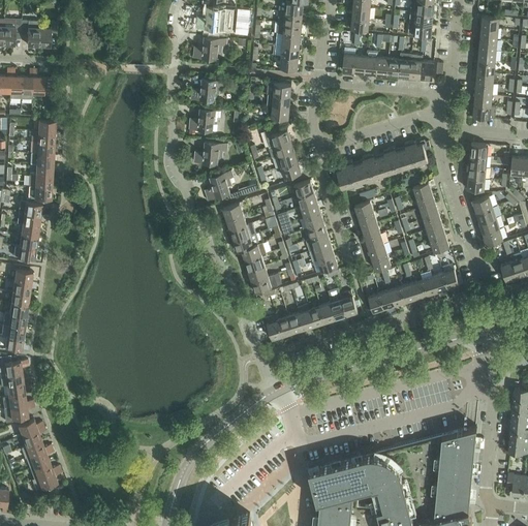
[(352,0),(352,8),(370,10),(370,0),(352,0)]
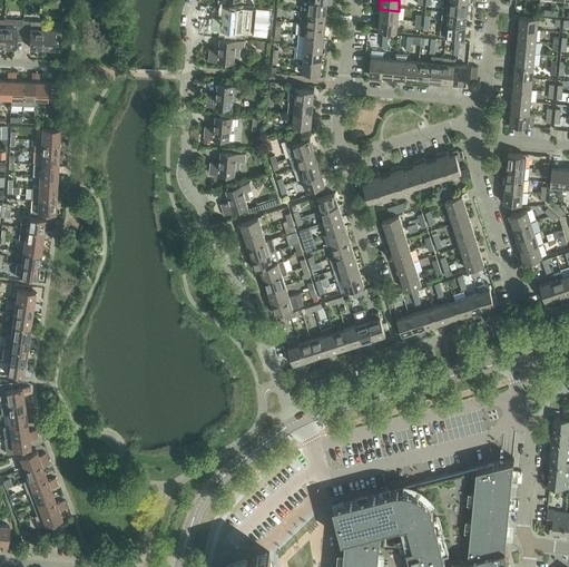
[(301,2),(300,15),(306,15),(325,17),(326,5),(306,2),(301,2)]
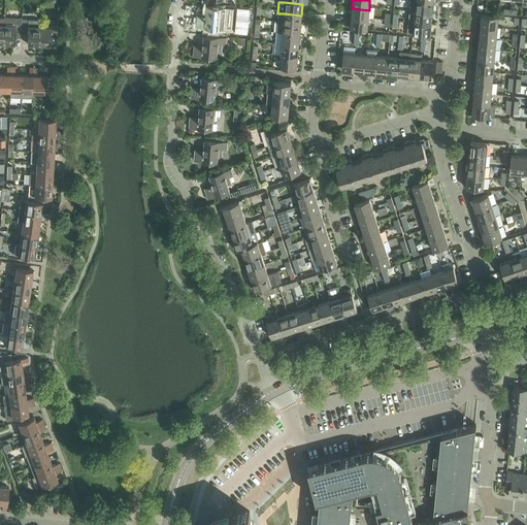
[(416,3),(415,14),(431,15),(432,5),(416,3)]
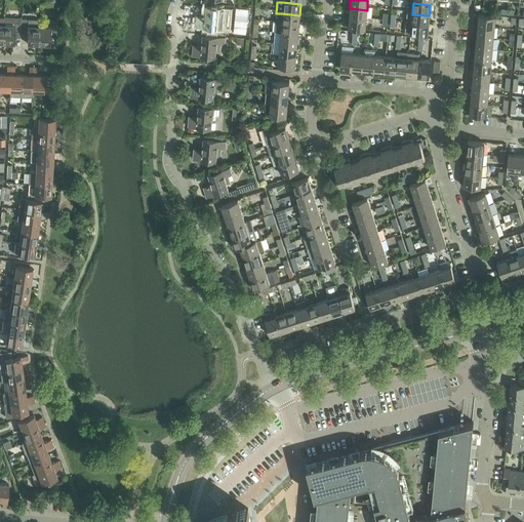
[(350,8),(349,19),(366,21),(367,10),(350,8)]
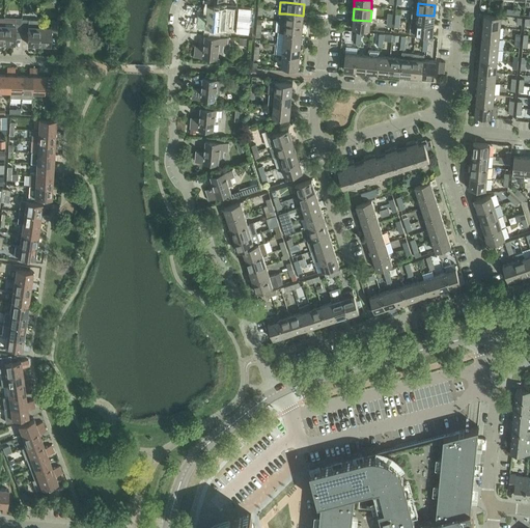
[(225,24),(226,11),(207,9),(206,21),(198,20),(197,30),(220,32),(221,24),(225,24)]
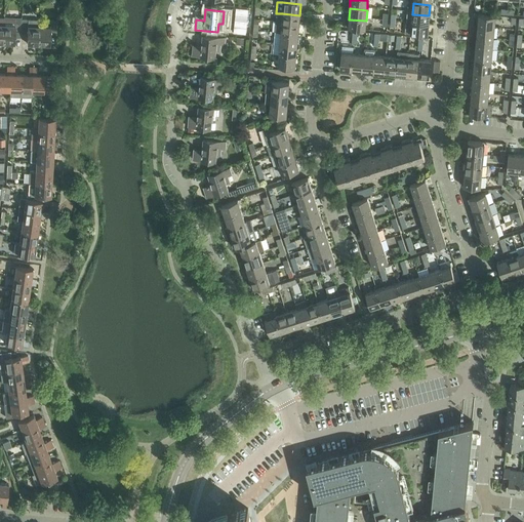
[(239,10),(239,18),(248,19),(249,11),(239,10)]
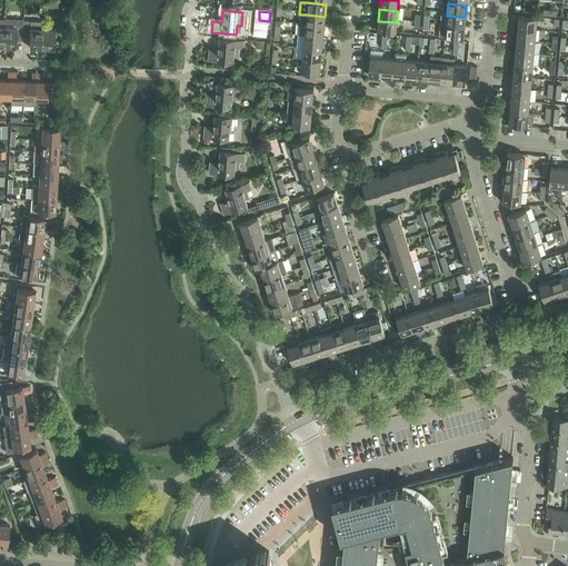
[(299,15),(298,27),(305,27),(324,29),(325,17),(306,15),(299,15)]
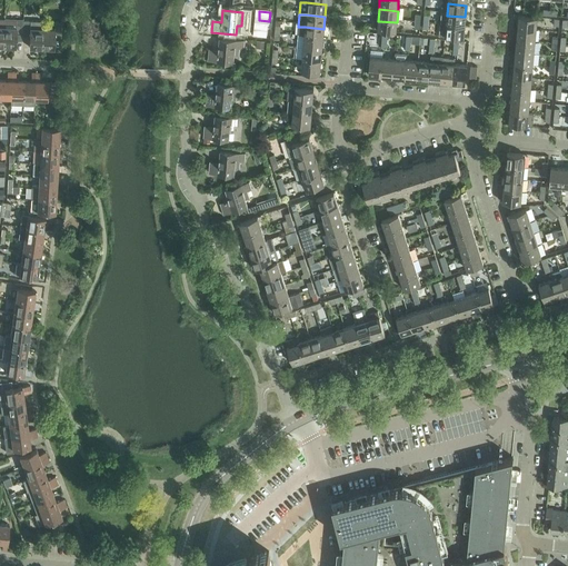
[(441,15),(440,27),(464,29),(465,17),(447,16),(441,15)]
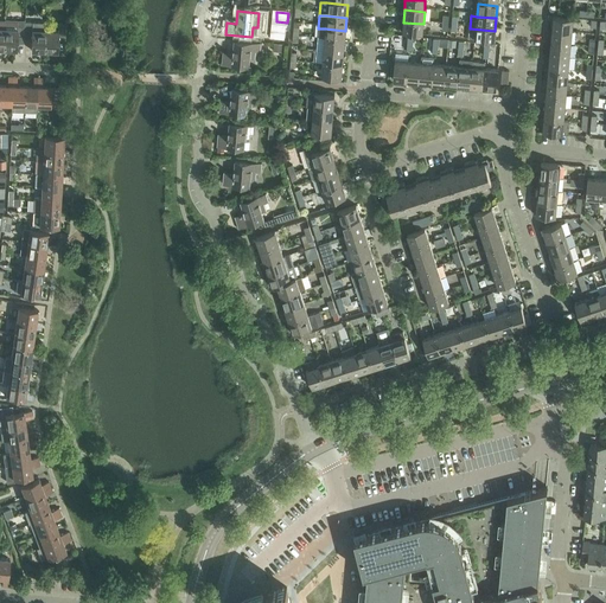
[(553,20),(552,33),(572,36),(573,21),(553,20)]
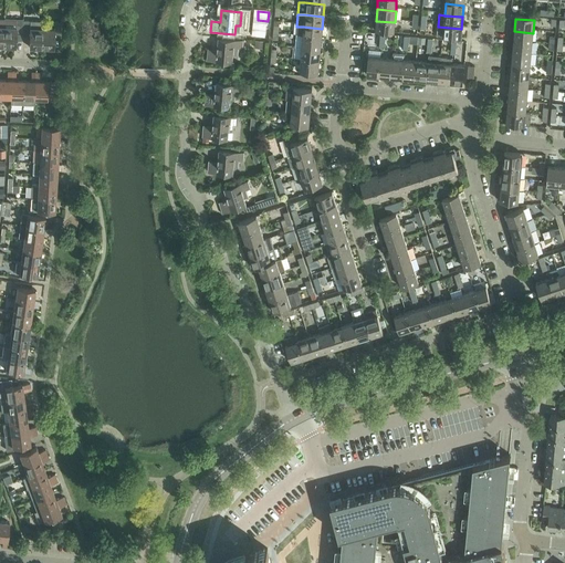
[(376,21),(375,33),(394,35),(395,22),(376,21)]
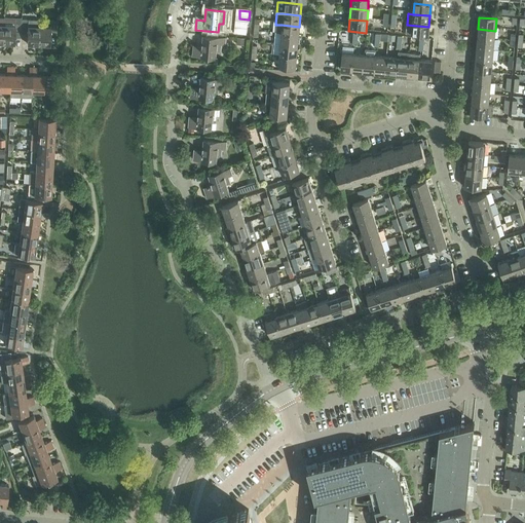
[(21,23),(3,22),(2,46),(13,46),(14,37),(21,37),(21,23)]
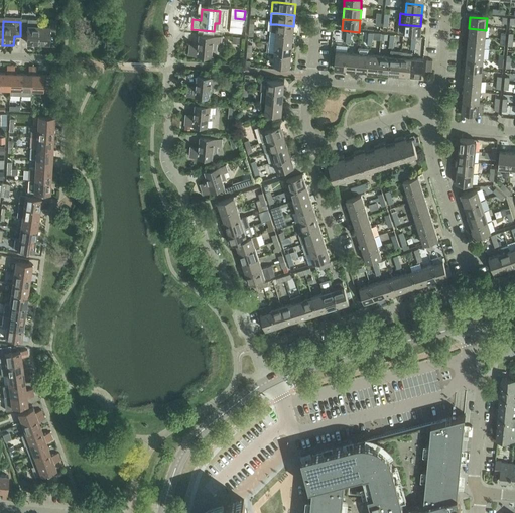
[(20,22),(20,36),(26,36),(25,46),(36,46),(37,28),(26,28),(27,22),(20,22)]
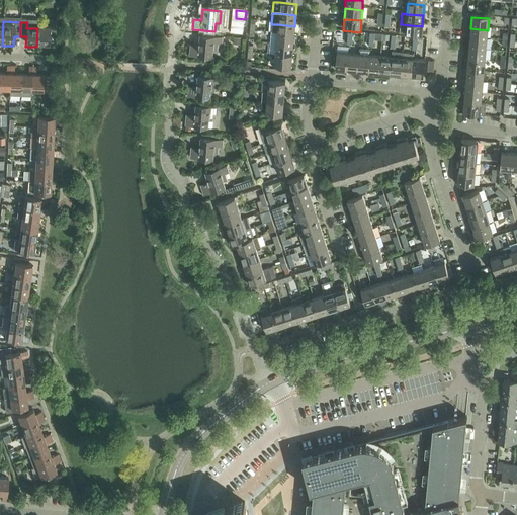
[(37,28),(36,47),(49,48),(49,37),(55,37),(56,23),(49,23),(49,29),(37,28)]
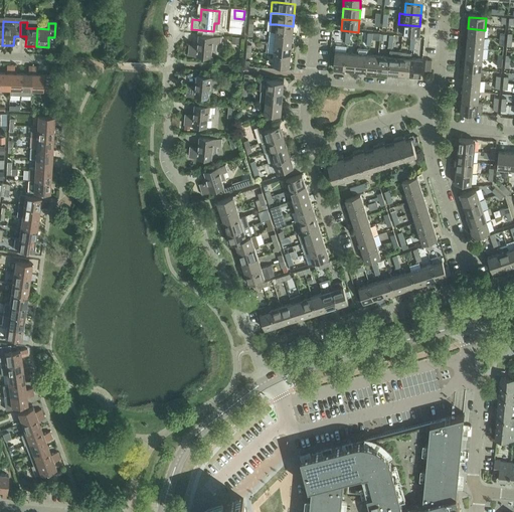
[(270,24),(269,34),(275,35),(292,36),(293,26),(276,24),(270,24)]
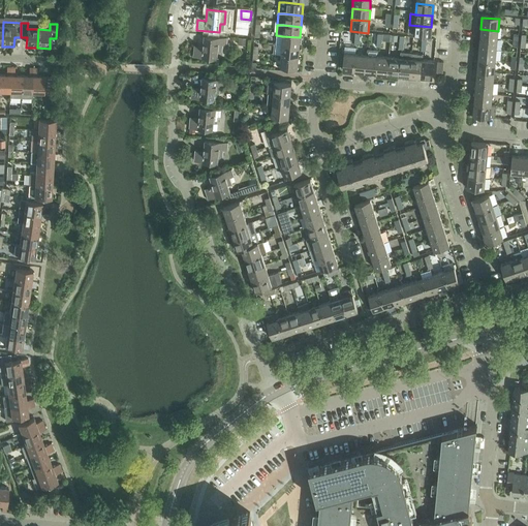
[(409,25),(408,36),(430,38),(431,27),(409,25)]
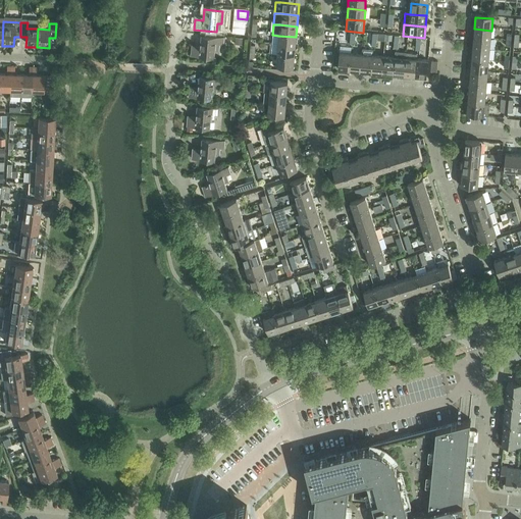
[(474,29),(473,40),(490,41),(491,31),(474,29)]
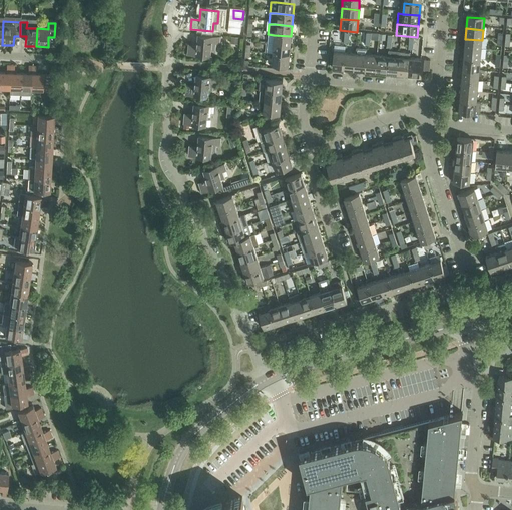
[(268,34),(267,45),(290,47),(291,36),(274,35),(268,34)]
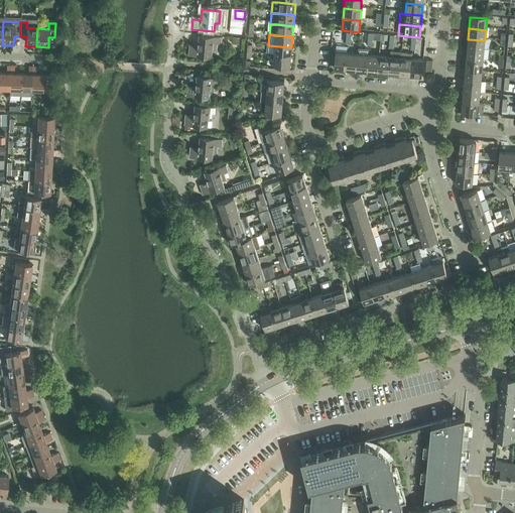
[(188,58),(210,60),(210,66),(213,66),(213,59),(212,59),(212,52),(216,52),(217,46),(221,47),(222,40),(199,38),(198,48),(189,48),(188,58)]
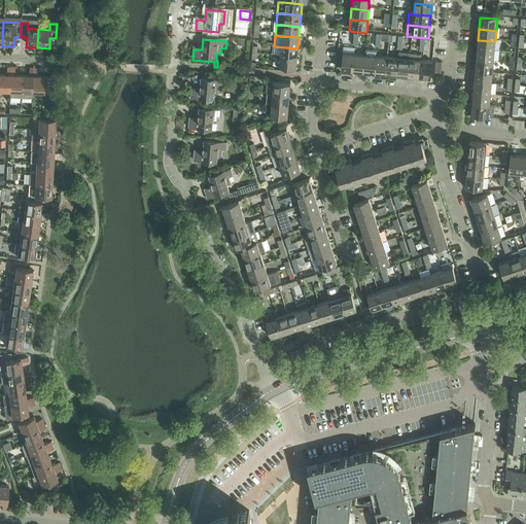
[(478,40),(477,51),(494,53),(495,41),(478,40)]
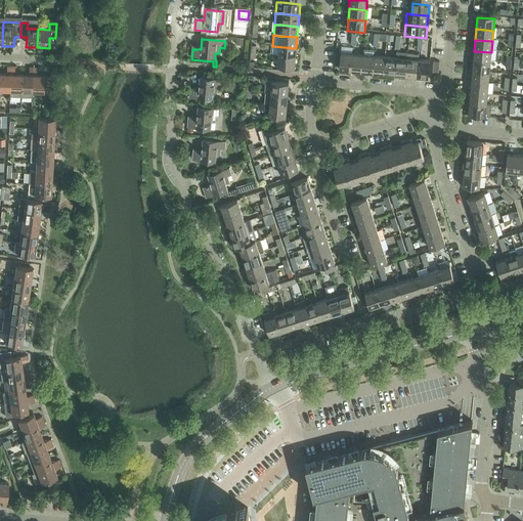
[(271,57),(277,58),(295,59),(296,48),(272,46),(271,57)]
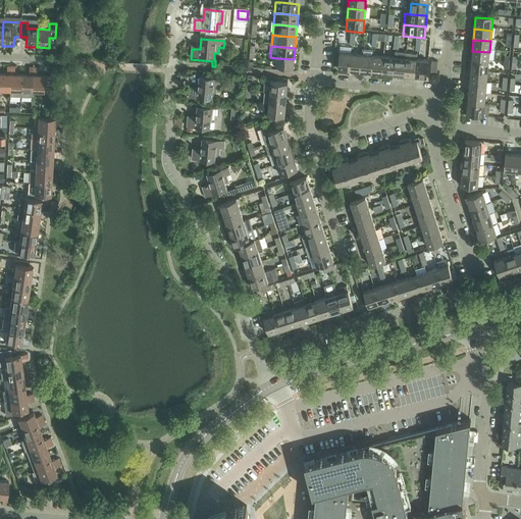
[(472,51),(471,61),(488,63),(489,52),(472,51)]
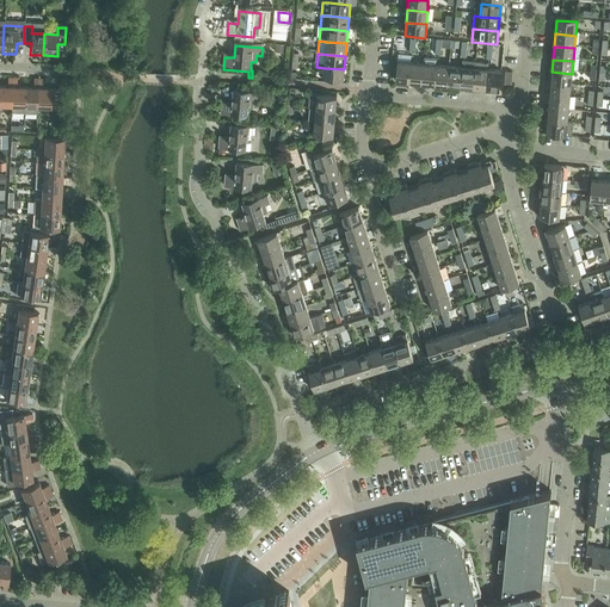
[(462,70),(460,91),(473,92),(475,66),(475,64),(462,63),(462,70)]
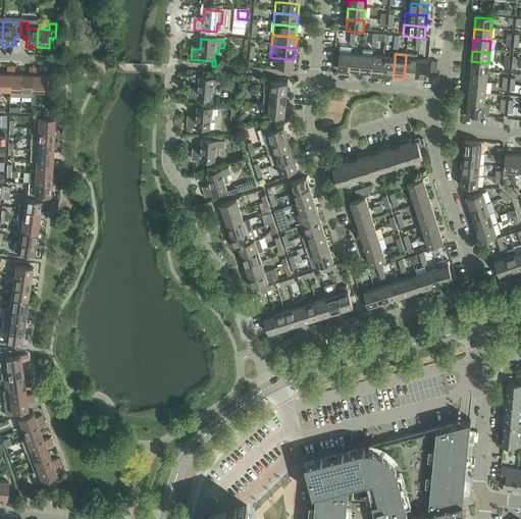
[(336,72),(349,73),(351,56),(339,55),(336,72)]
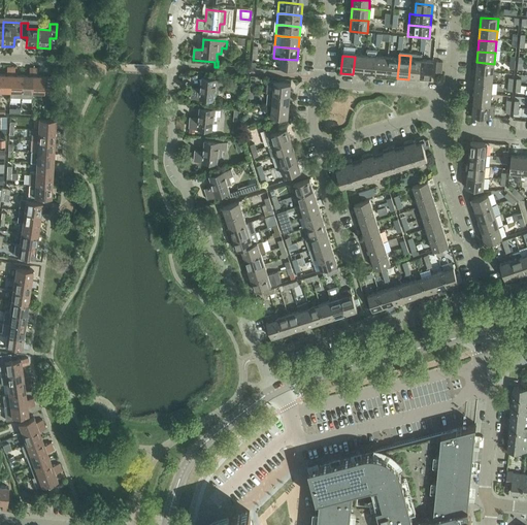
[(355,57),(353,74),(364,75),(365,58),(355,57)]
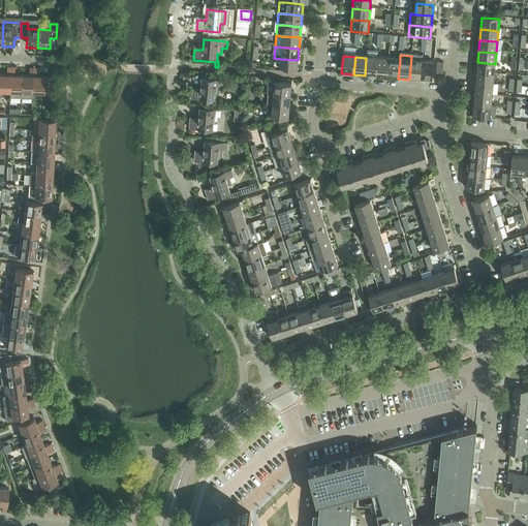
[(411,57),(409,80),(421,81),(422,63),(423,58),(411,57)]
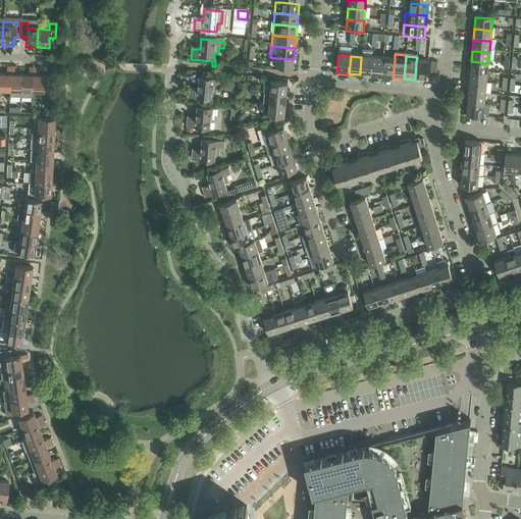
[(360,74),(371,75),(372,58),(361,57),(360,74)]
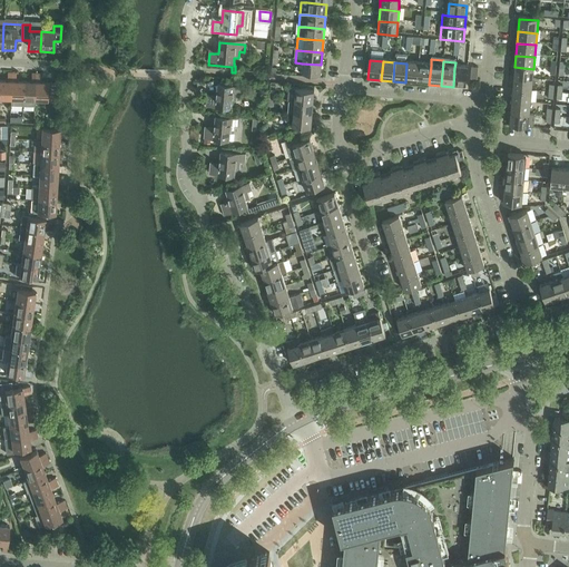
[(320,77),(321,65),(302,64),(301,76),(320,77)]
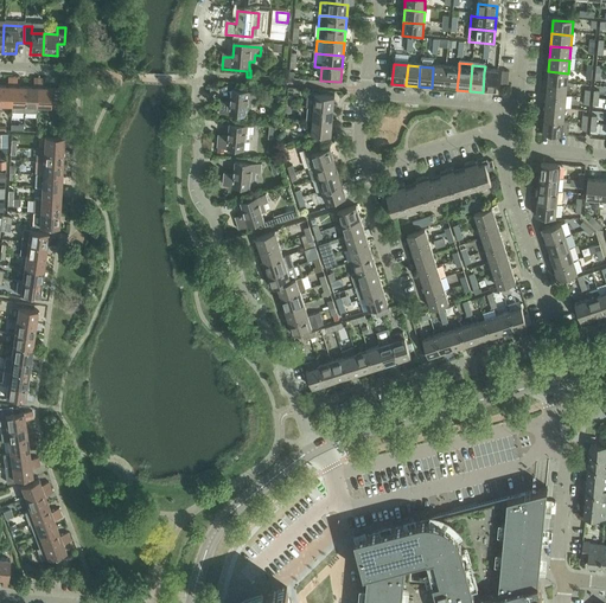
[(433,68),(432,88),(444,89),(446,69),(433,68)]
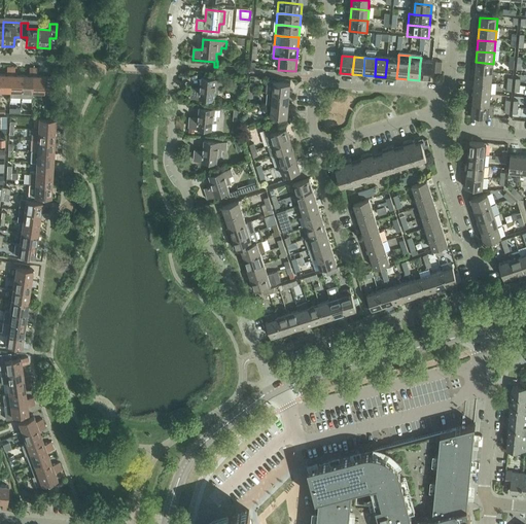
[(387,60),(385,77),(396,78),(398,61),(387,60)]
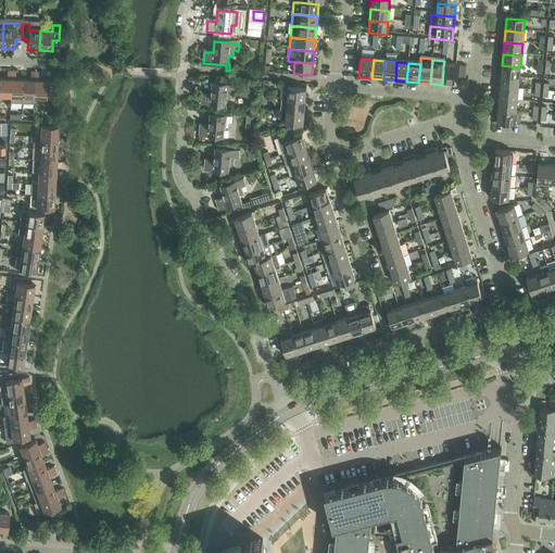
[(502,65),(501,77),(519,79),(520,67),(502,65)]
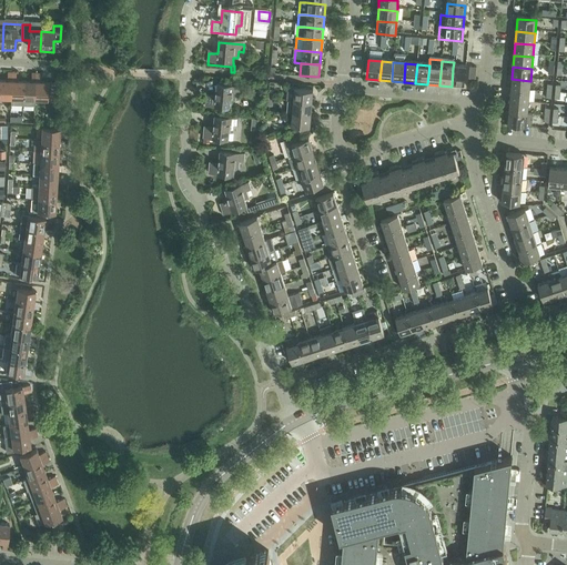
[(453,68),(452,87),(463,88),(465,69),(453,68)]
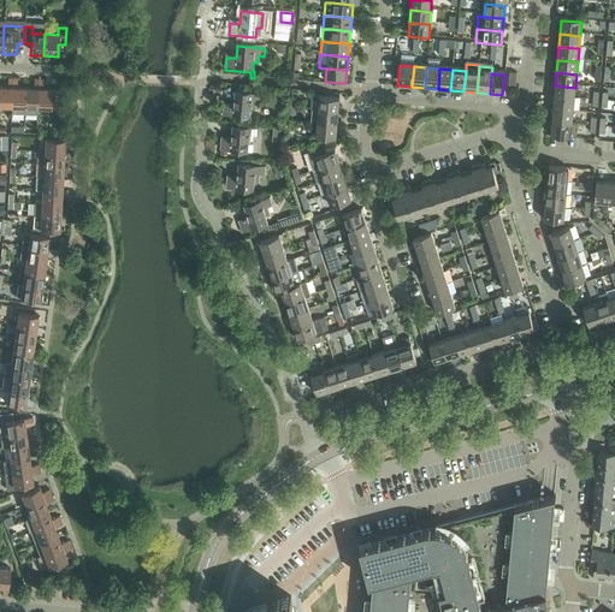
[(0,110),(11,111),(12,82),(7,82),(7,90),(0,89),(0,110)]
